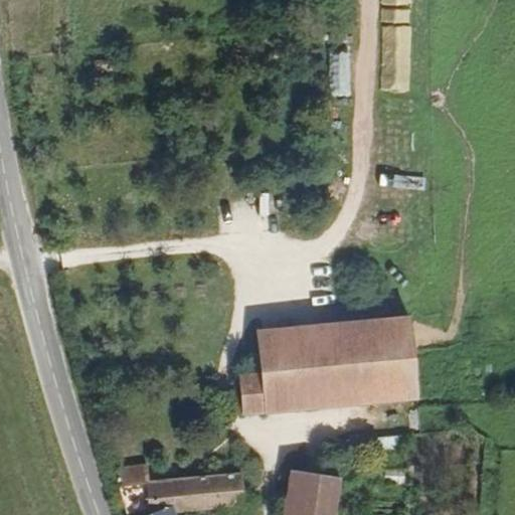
[(385,0),(381,92),(408,93),(412,0),(385,0)]
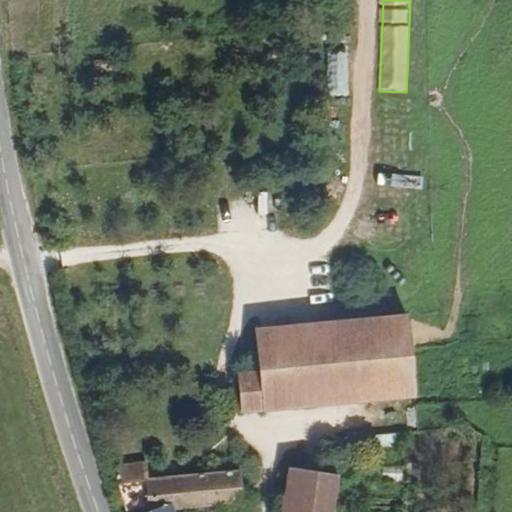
[(350,63),(327,64),(328,97),(351,97),(350,63)]
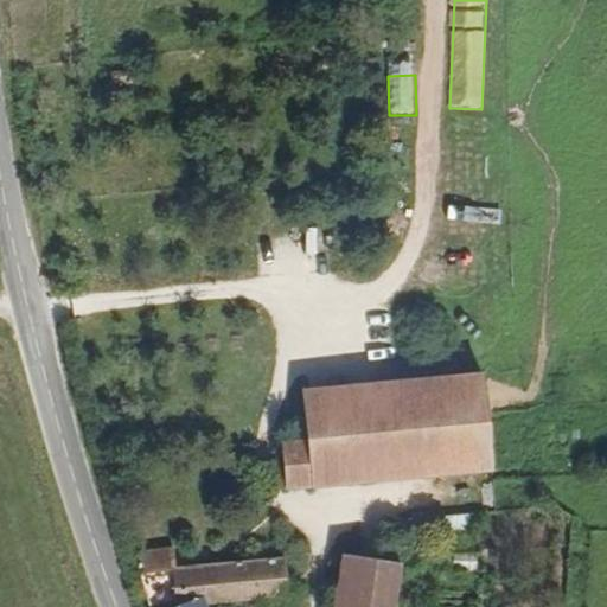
[(383,504),(497,496),(490,401),(377,408),(383,504)]
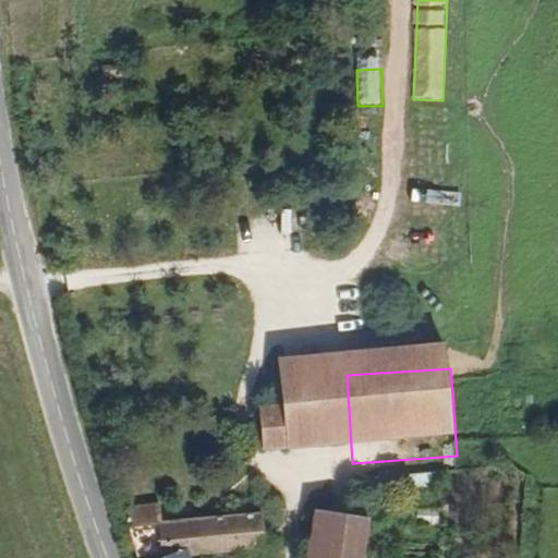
[(293,468),(352,463),(347,375),(329,376),(289,379),(291,428),(293,468)]
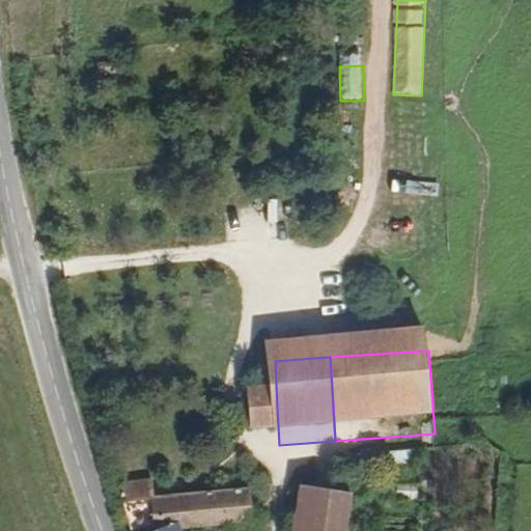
[(251,446),(279,445),(277,408),(251,412),(251,446)]
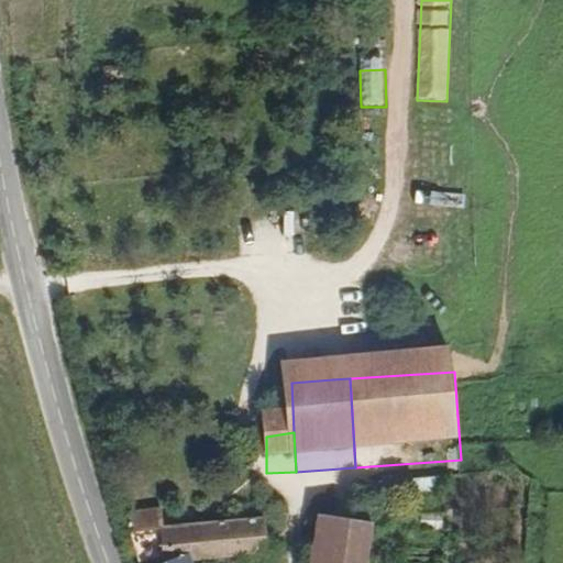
[(162,547),(232,541),(230,512),(158,518),(162,547)]
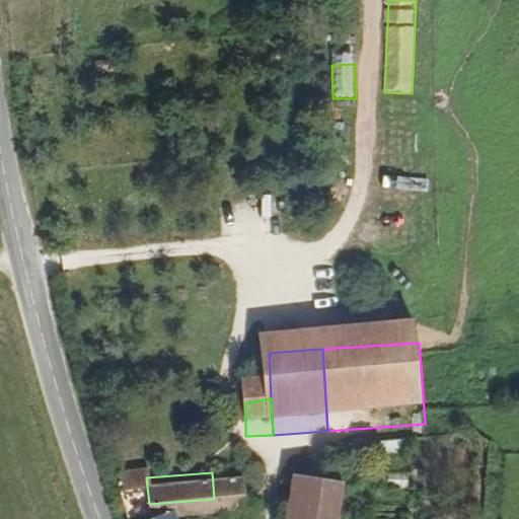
[(116,505),(149,504),(146,477),(106,480),(116,505)]
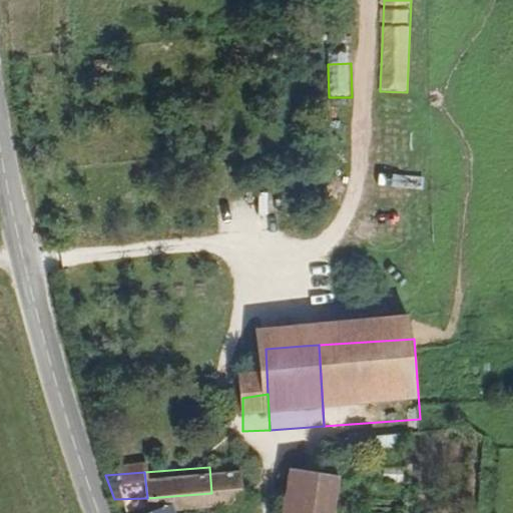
[(338,512),(342,497),(327,494),(287,487),(282,512),(338,512)]
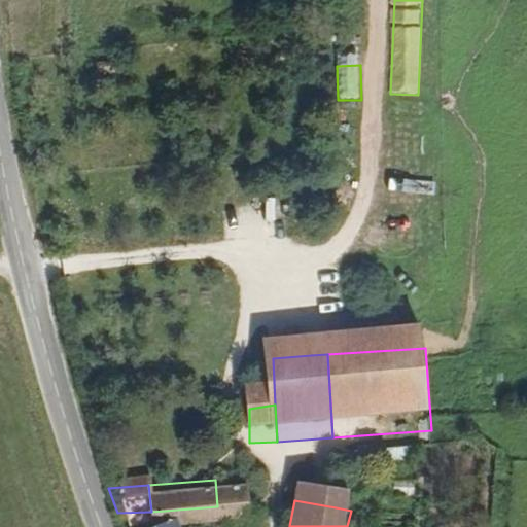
[(216,526),(255,526),(255,503),(217,506),(151,512),(117,513),(123,526),(215,526),(216,526)]
